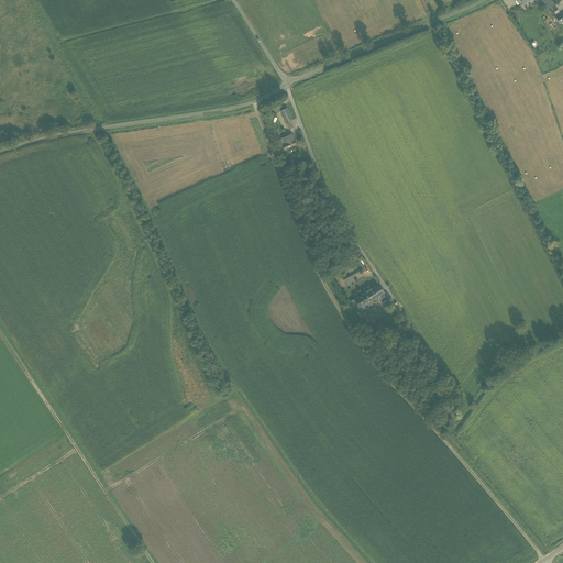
[(287,108),(280,111),(286,123),(290,121),(293,120),(287,108)]
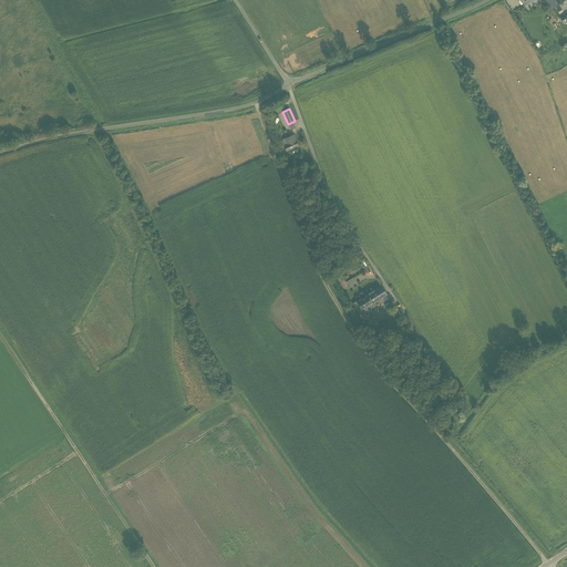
[(288,144),(284,146),(286,151),(299,145),(294,134),(285,138),(288,144)]
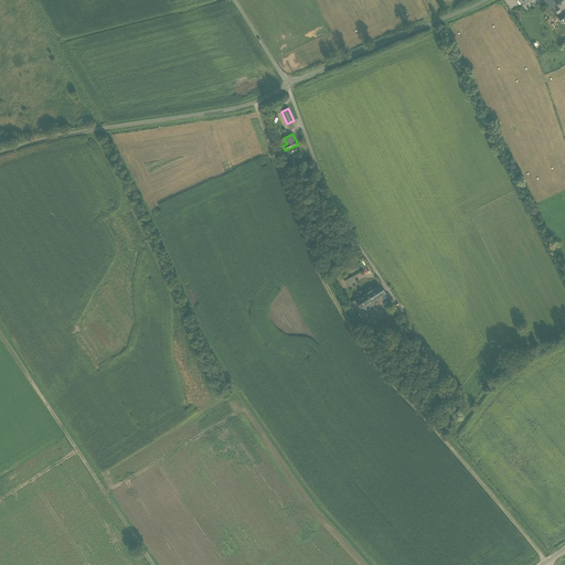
[(351,276),(345,279),(349,285),(354,281),(351,276)]
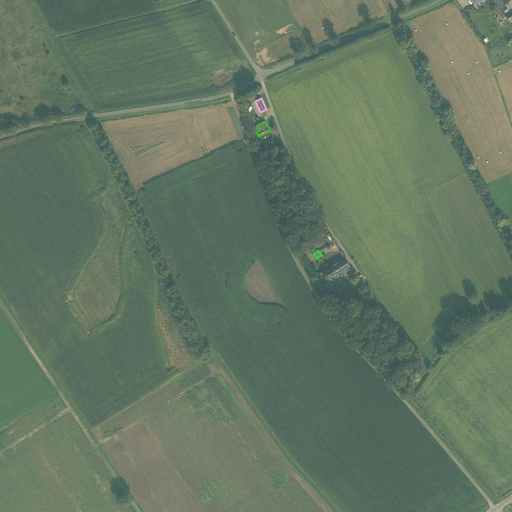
[(339,262),(344,269),(349,266),(345,258),(339,262)]
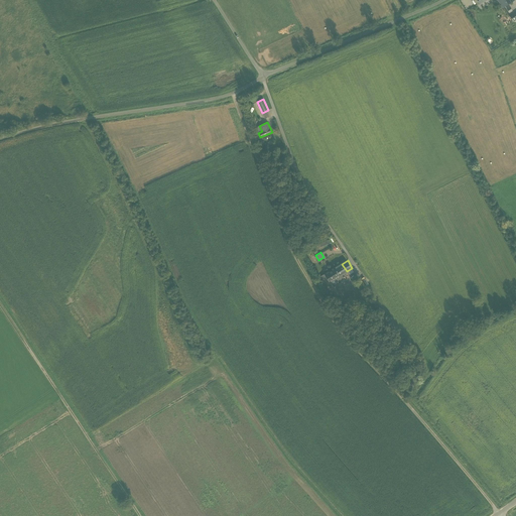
[(347,271),(342,264),(325,274),(330,282),(331,282),(336,278),(338,281),(344,277),(342,274),(347,271)]
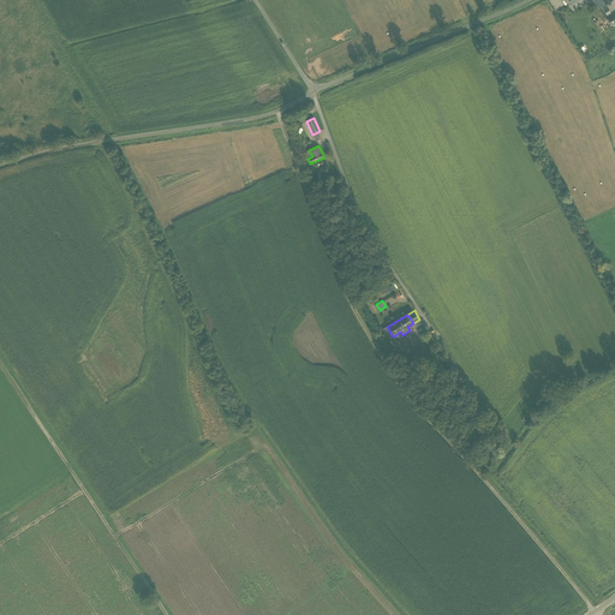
[(394,336),(393,336),(387,327),(382,330),(392,346),(398,342),(394,336)]
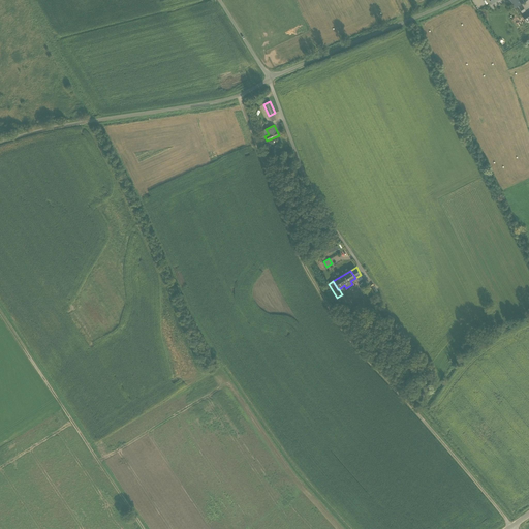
[(337,298),(342,306),(348,302),(343,293),(342,294),(337,298)]
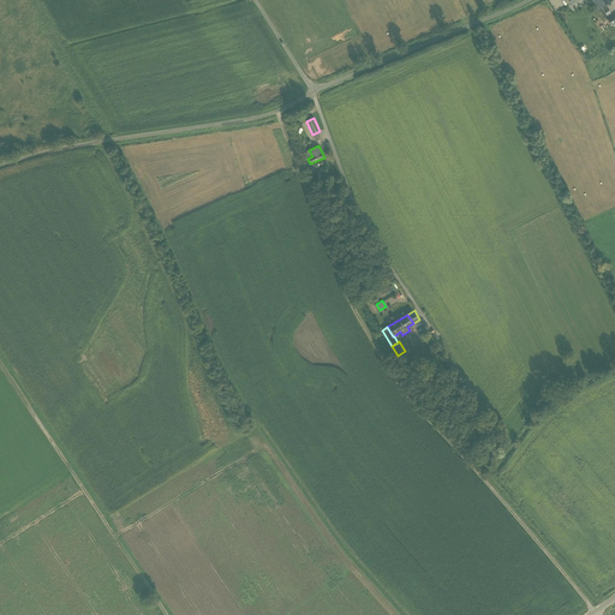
[(435,398),(437,401),(447,395),(445,392),(435,398)]
